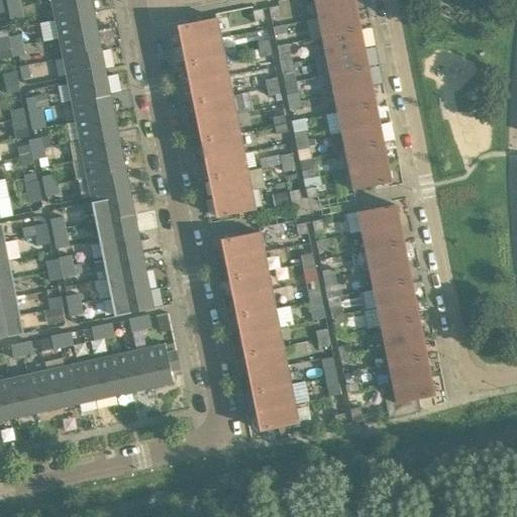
[(7,0),(9,9),(21,6),(19,0),(7,0)]
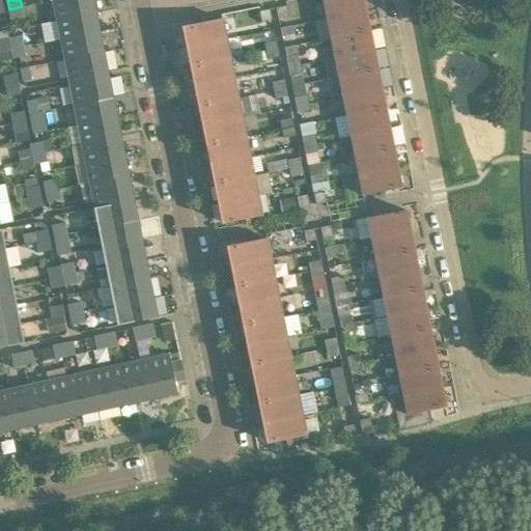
[(55,0),(54,0),(58,20),(95,12),(93,0),(55,0)]
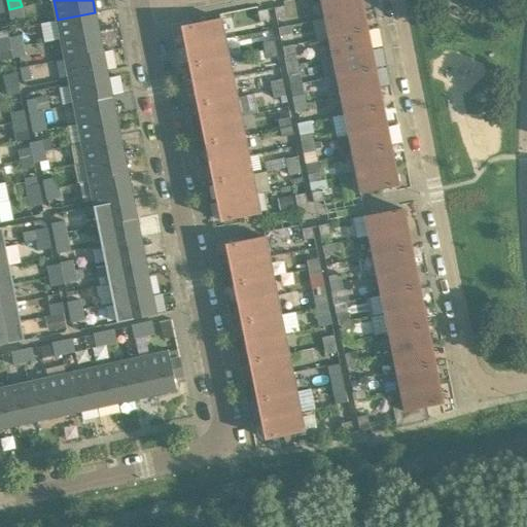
[(320,0),(324,19),(362,11),(359,0),(320,0)]
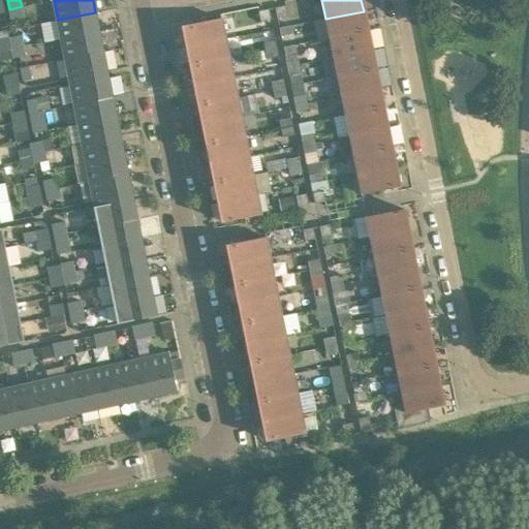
[(24,17),(22,6),(9,9),(11,20),(24,17)]
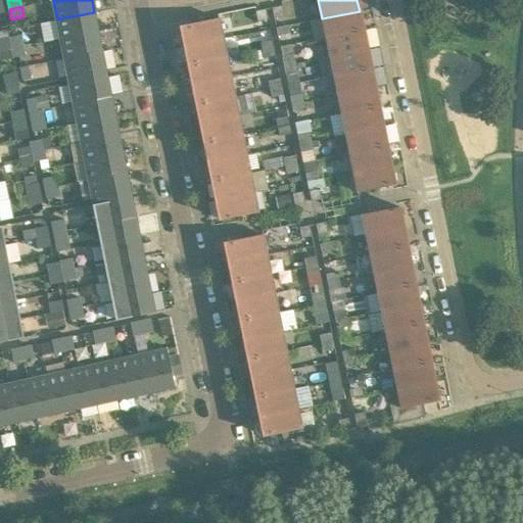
[(282,6),(281,6),(272,8),(274,18),(284,16),(282,6)]
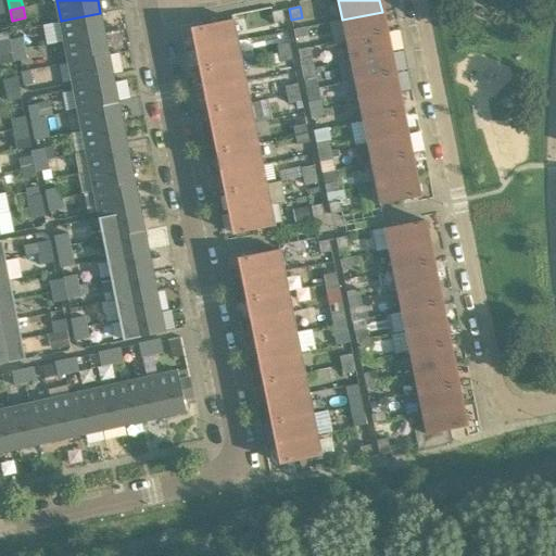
[(285,22),(282,10),(270,12),(274,24),(285,22)]
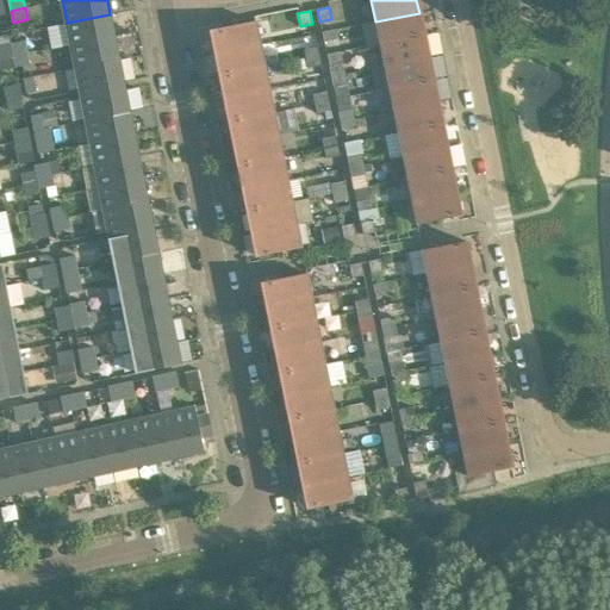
[(375,22),(380,44),(424,35),(419,13),(375,22)]
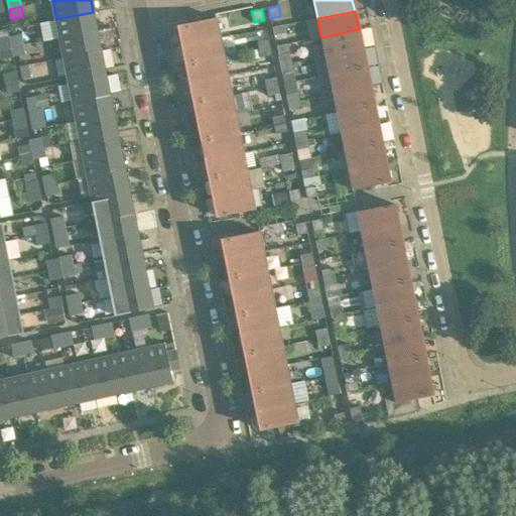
[(56,19),(59,38),(97,30),(93,12),(56,19)]
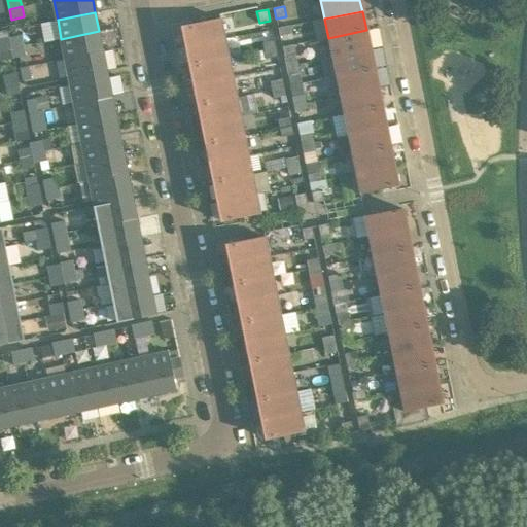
[(182,27),(186,46),(224,39),(220,19),(182,27)]
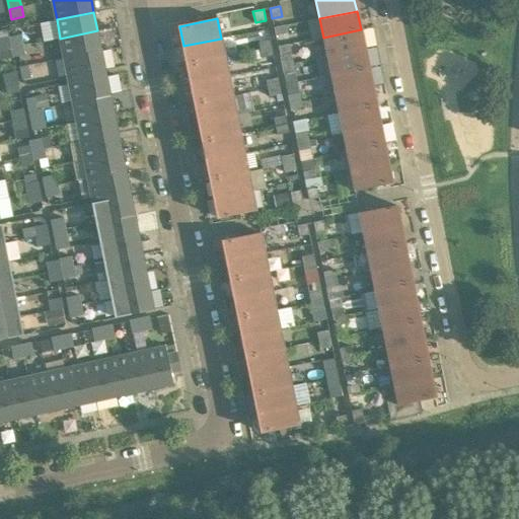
[(288,33),(286,24),(273,27),(275,36),(288,33)]
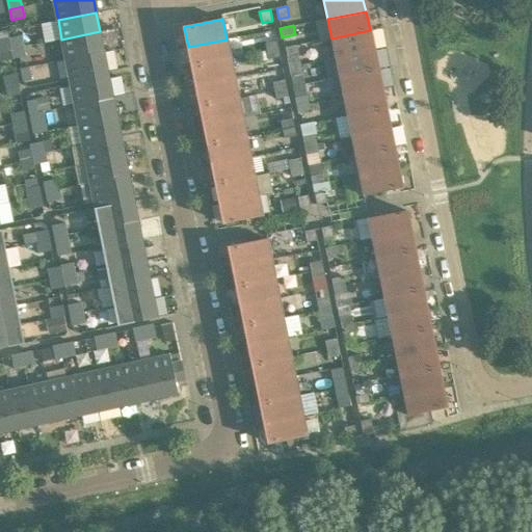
[(0,41),(9,40),(9,38),(7,29),(0,30),(0,41)]
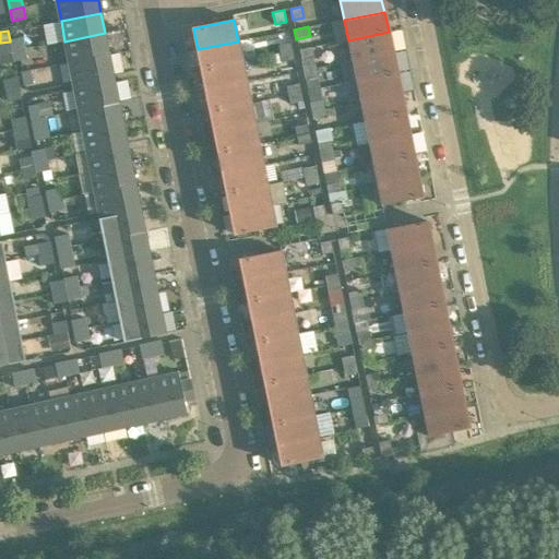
[(393,52),(389,32),(348,40),(353,61),(393,52)]
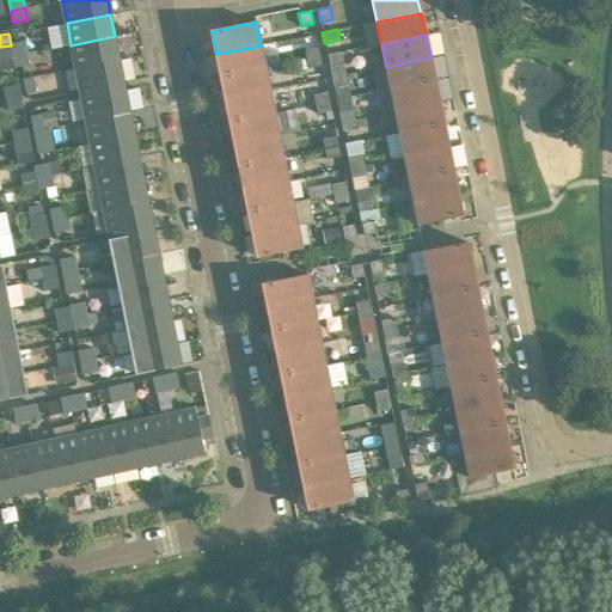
[(71,46),(75,68),(120,59),(115,36),(71,46)]
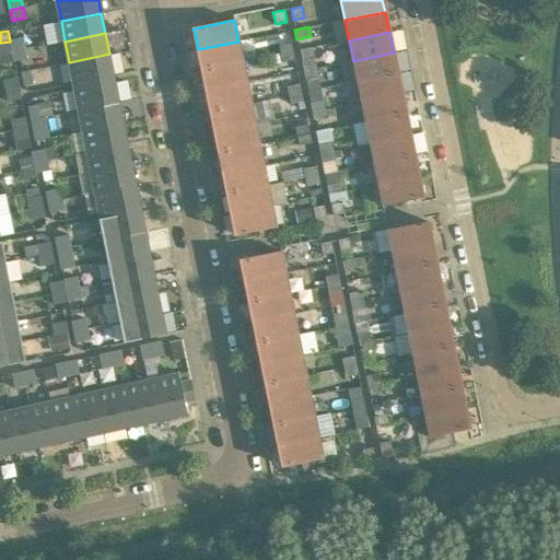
[(10,42),(12,50),(25,48),(23,37),(10,41),(10,42)]
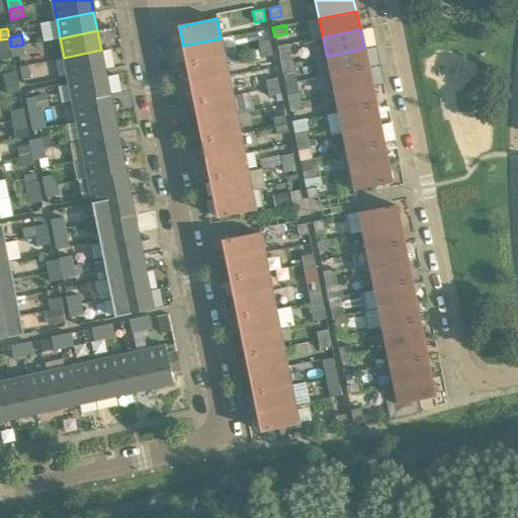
[(0,51),(11,49),(11,47),(9,38),(0,39),(0,51)]
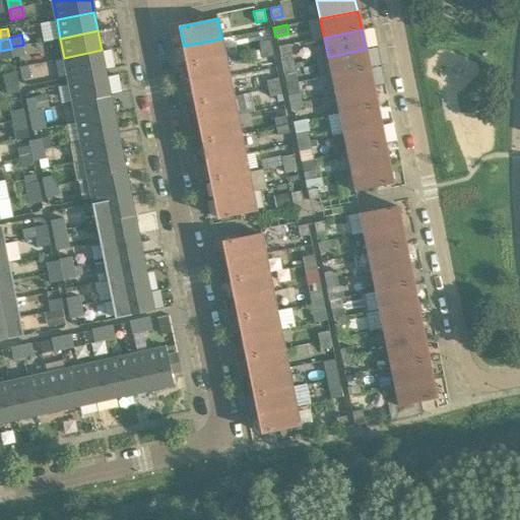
[(184,46),(188,65),(225,57),(221,39),(184,46)]
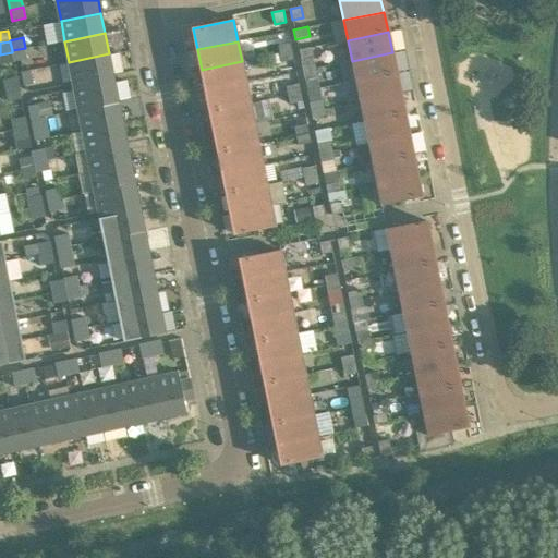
[(277,45),(279,53),(292,51),(290,43),(277,45)]
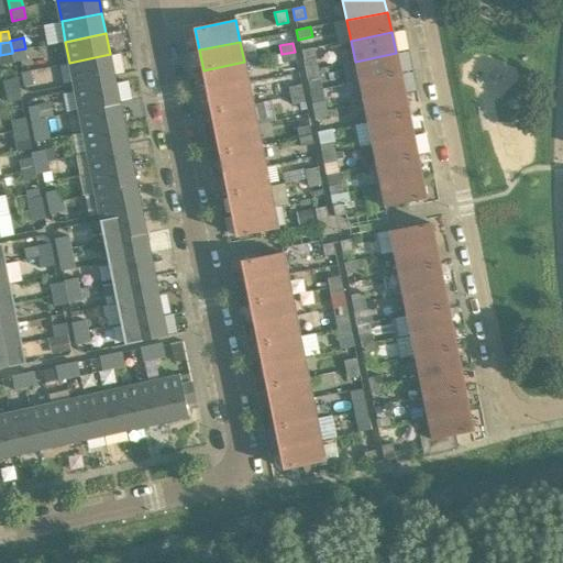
[(28,59),(25,48),(12,51),(12,53),(14,62),(28,59)]
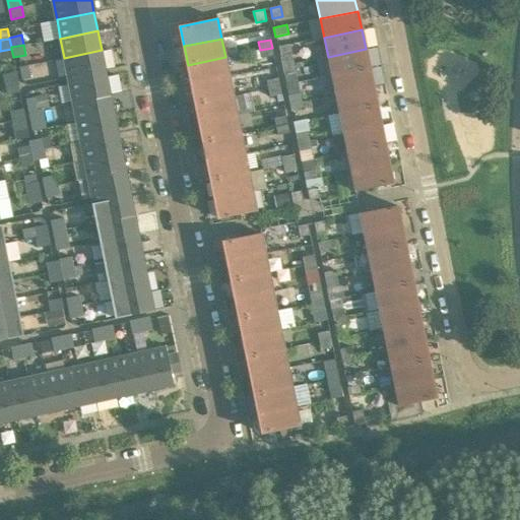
[(278,47),(281,66),(295,63),(290,45),(278,47)]
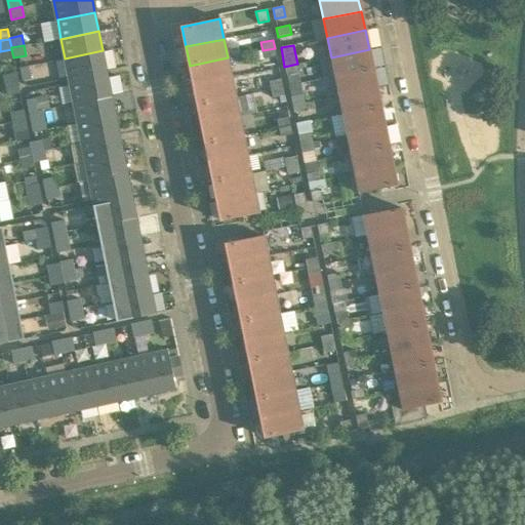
[(279,69),(275,48),(263,50),(254,52),(255,61),(264,59),(266,71),(279,69)]
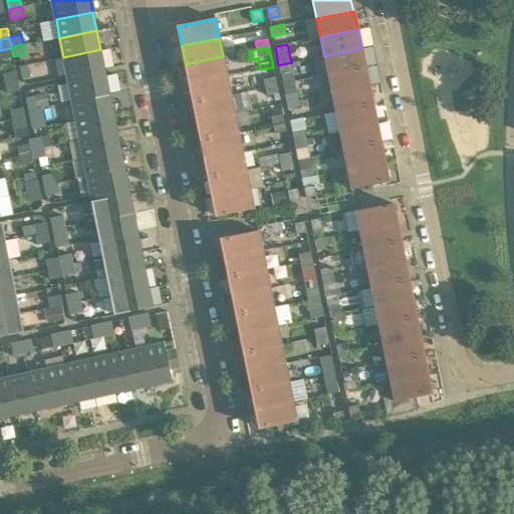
[(324,56),(327,74),(364,67),(361,48),(324,56)]
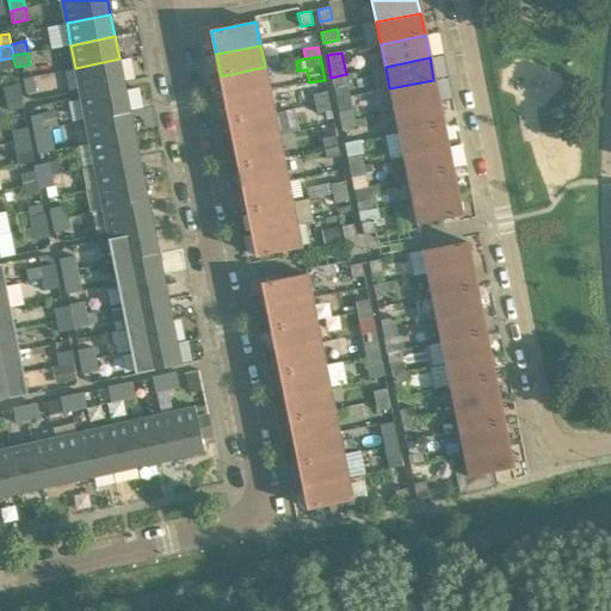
[(119,59),(75,68),(80,90),(81,97),(125,88),(124,81),(119,59)]
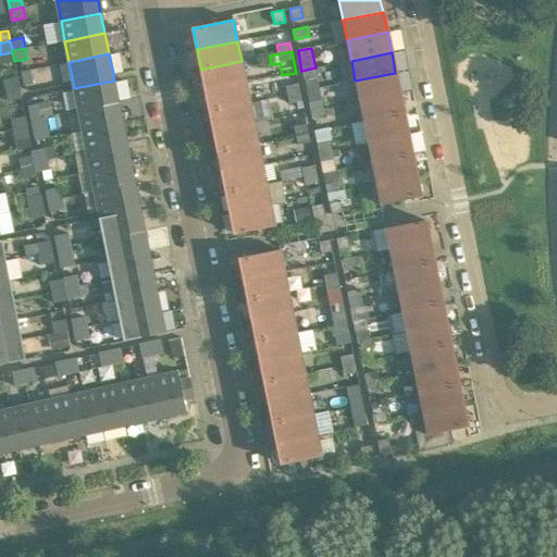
[(201,70),(206,90),(246,82),(242,61),(201,70)]
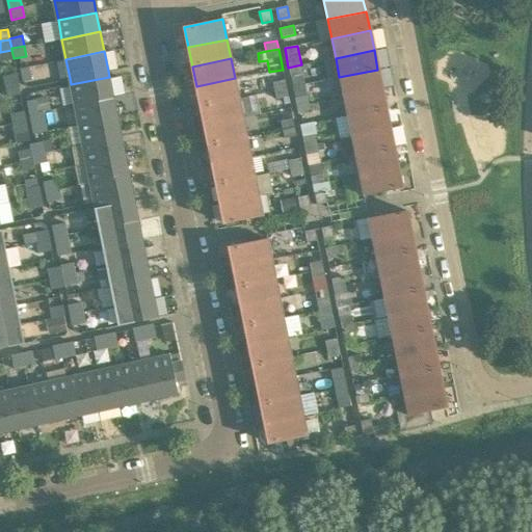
[(304,85),(301,64),(288,68),(292,87),(304,85)]
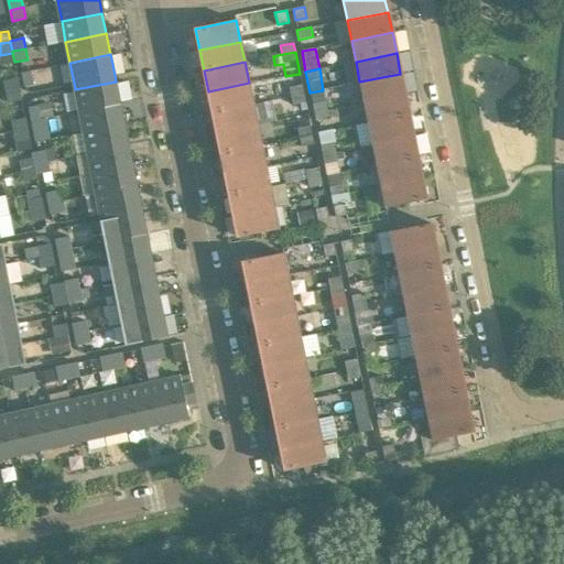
[(34,84),(31,72),(22,73),(24,86),(34,84)]
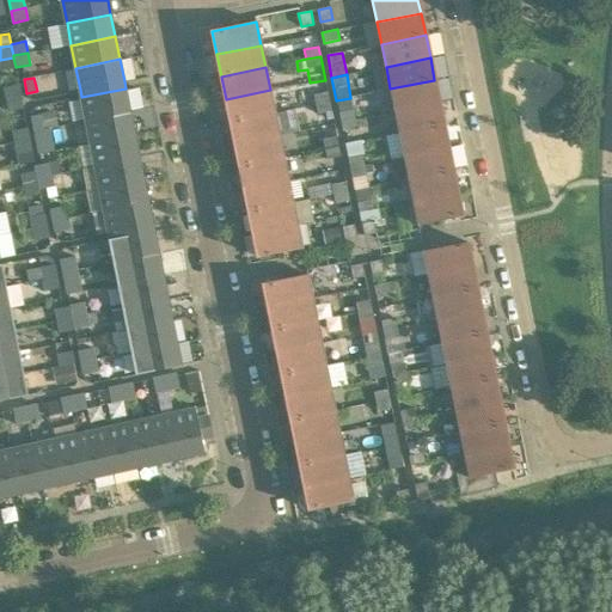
[(439,103),(434,80),(390,89),(395,111),(439,103)]
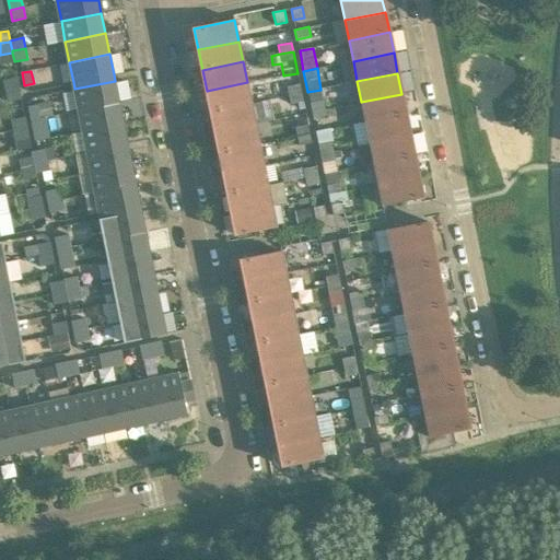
[(3,79),(6,90),(19,88),(16,77),(3,79)]
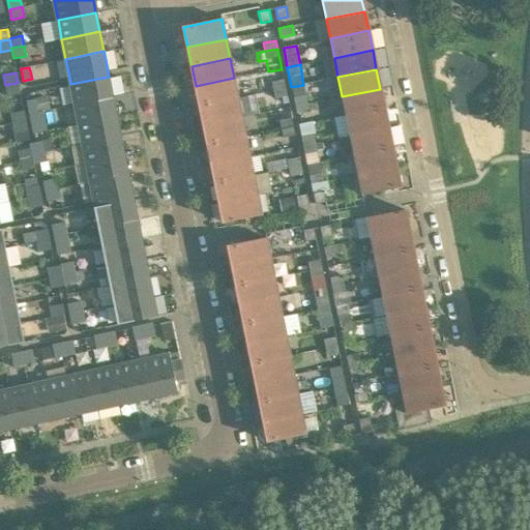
[(109,77),(70,84),(75,104),(113,96),(109,77)]
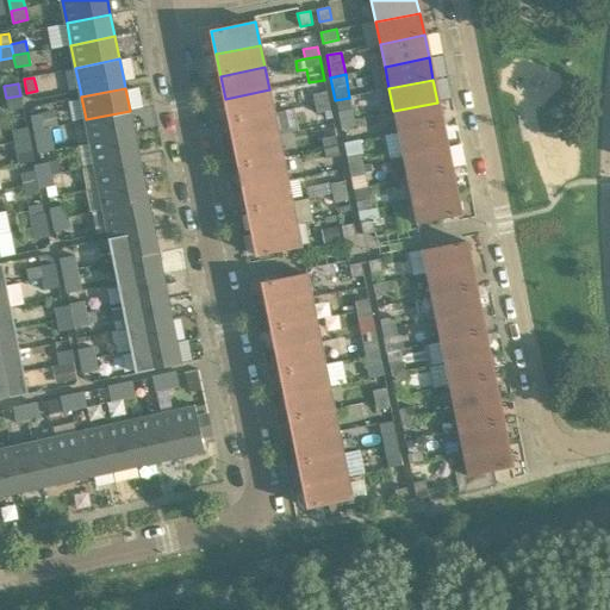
[(225,99),(230,122),(274,112),(269,89),(225,99)]
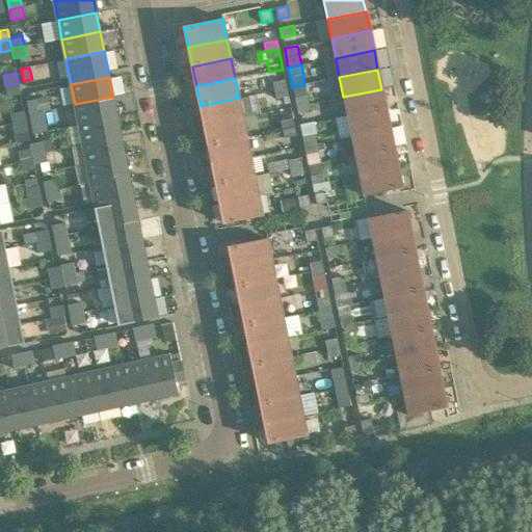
[(272,82),(274,91),(287,89),(285,80),(272,82)]
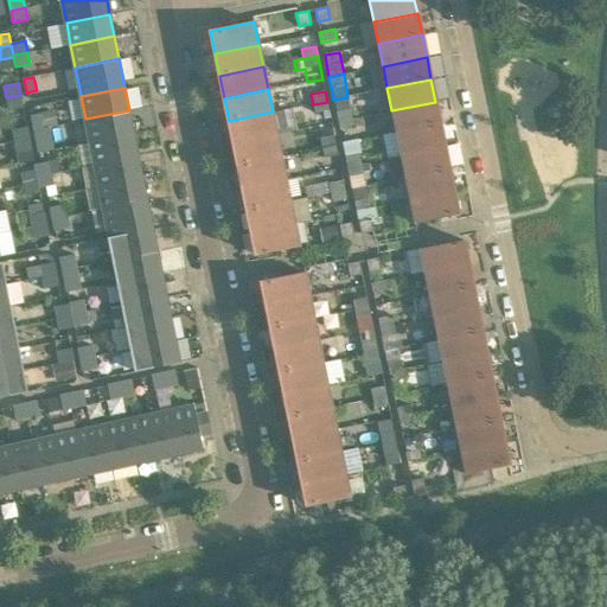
[(23,107),(20,95),(6,97),(8,109),(23,107)]
